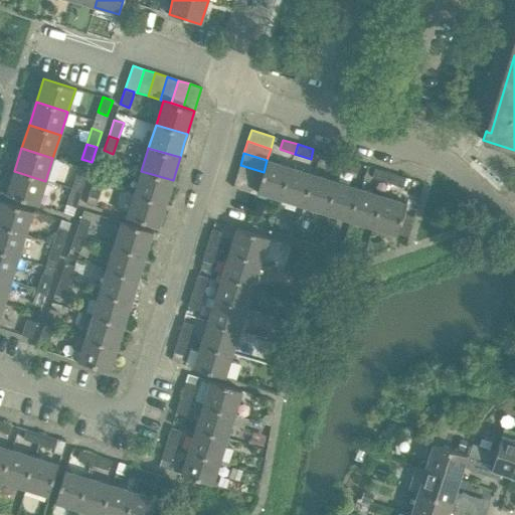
[(340,168),(343,158),(329,154),(326,163),(340,168)]
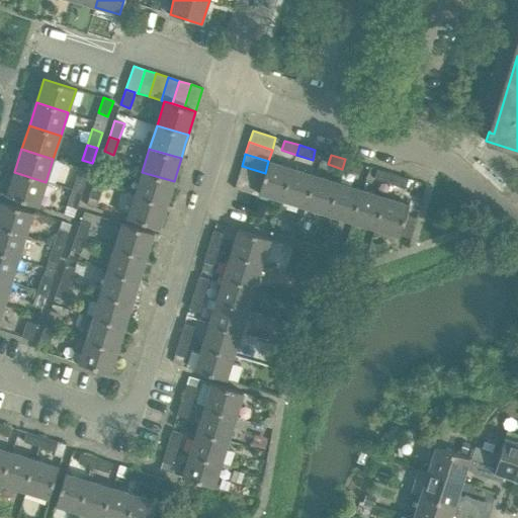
[(358,174),(361,165),(345,159),(342,169),(358,174)]
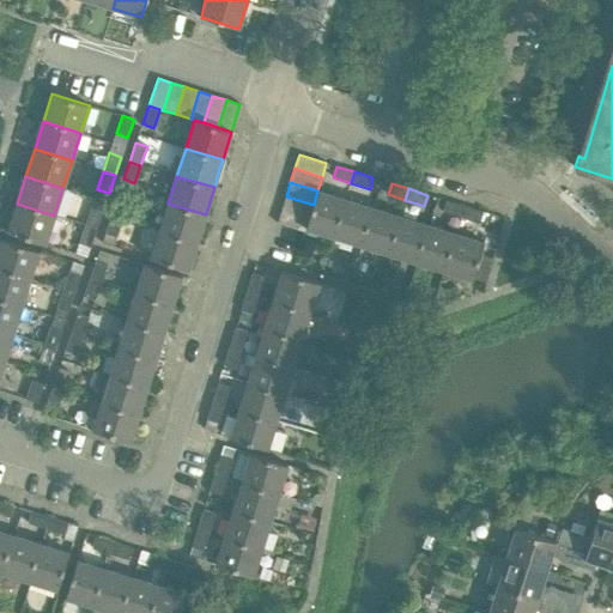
[(334,237),(346,199),(317,190),(314,205),(309,218),(305,229),(334,237)]
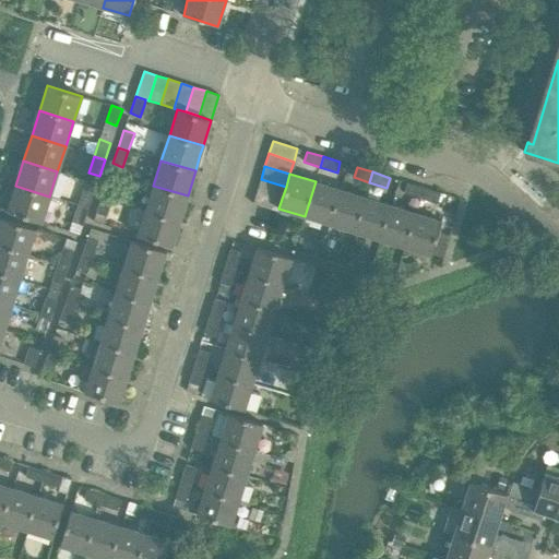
[(111,200),(117,183),(107,179),(100,197),(111,200)]
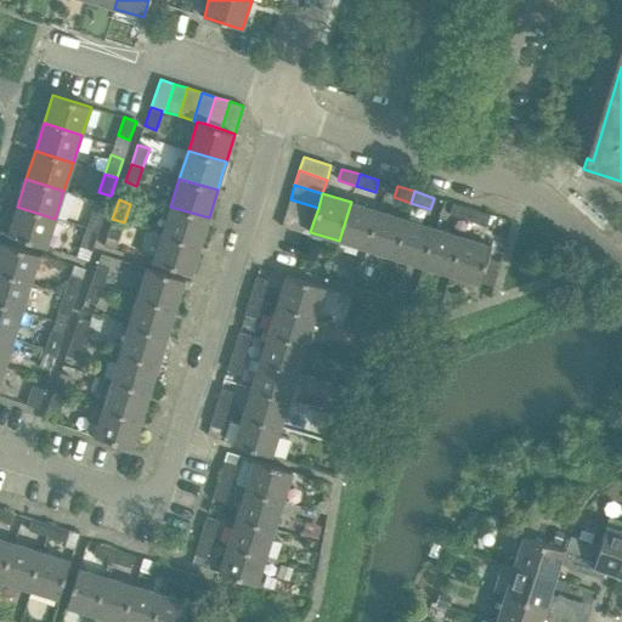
[(314,221),(318,208),(290,199),(286,213),(314,221)]
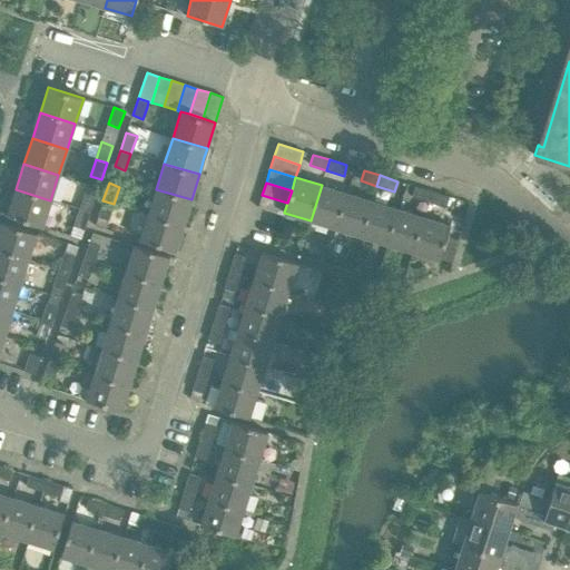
[(336,228),(347,194),(322,185),(311,220),(336,228)]
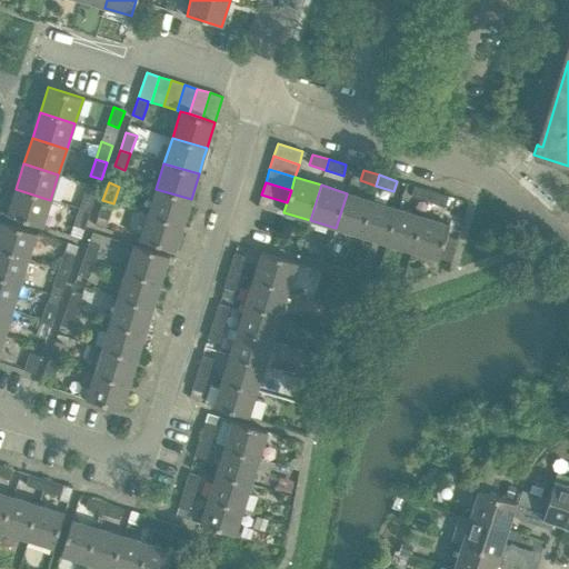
[(427,201),(430,191),(415,186),(411,197),(427,201)]
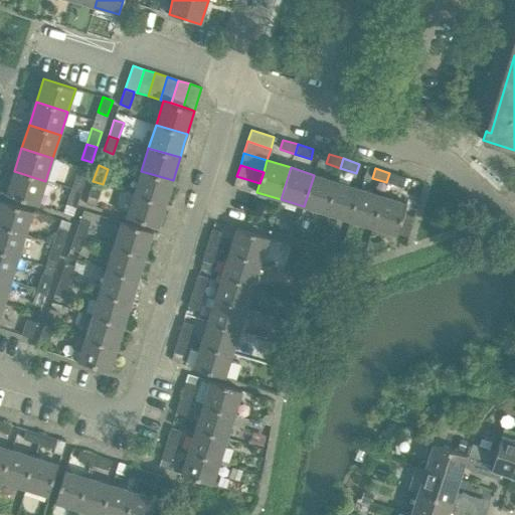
[(37,205),(45,181),(14,171),(6,195),(37,205)]
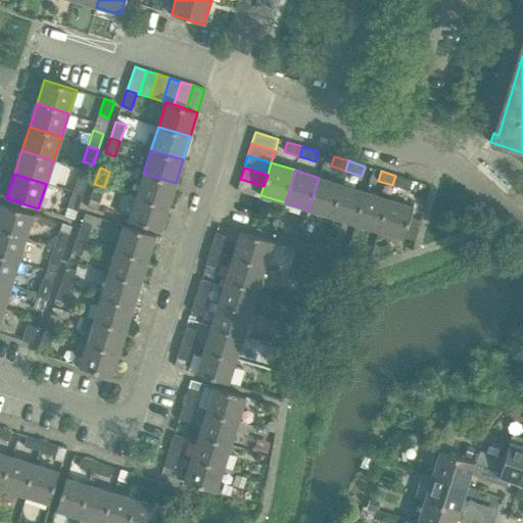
[(168,206),(176,183),(143,174),(136,196),(168,206)]
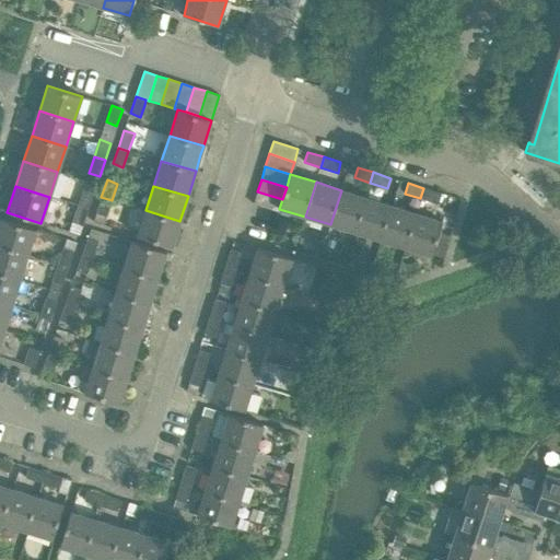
[(438,203),(441,194),(423,188),(420,198),(438,203)]
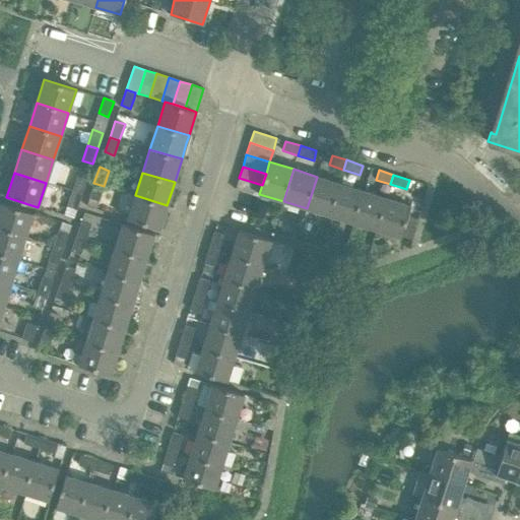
[(81,195),(86,179),(77,176),(72,192),(81,195)]
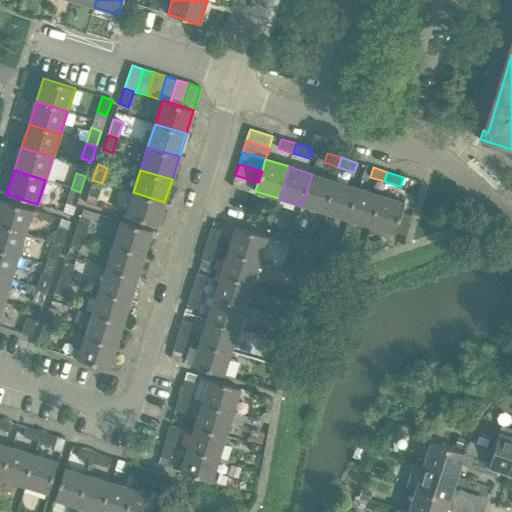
[(325,212),(334,181),(312,174),(302,205),(325,212)]
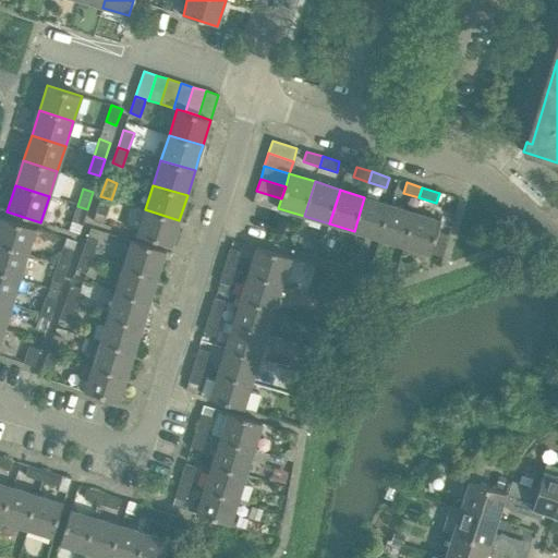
[(278,208),(281,198),(256,191),(253,204),(277,211),(278,208)]
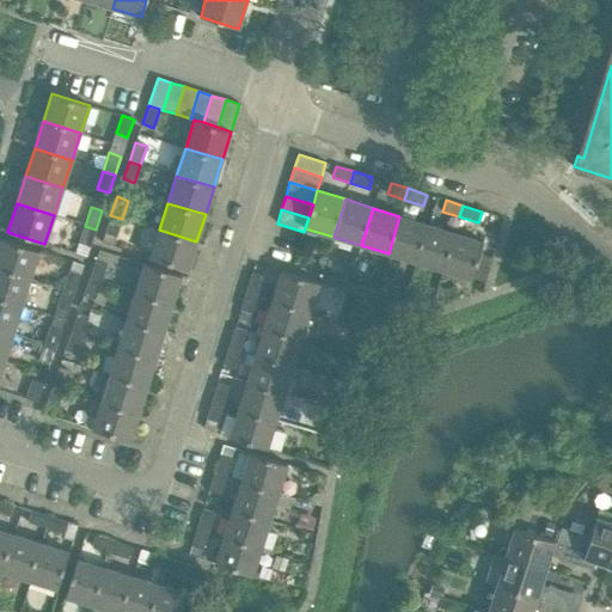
[(116,237),(122,219),(110,215),(105,233),(116,237)]
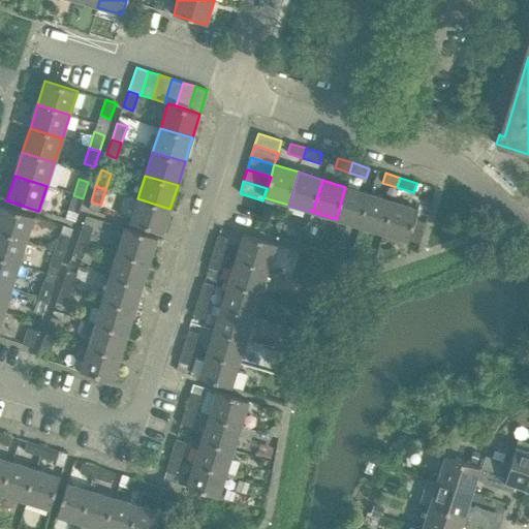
[(360,226),(369,194),(345,187),(336,219),(360,226)]
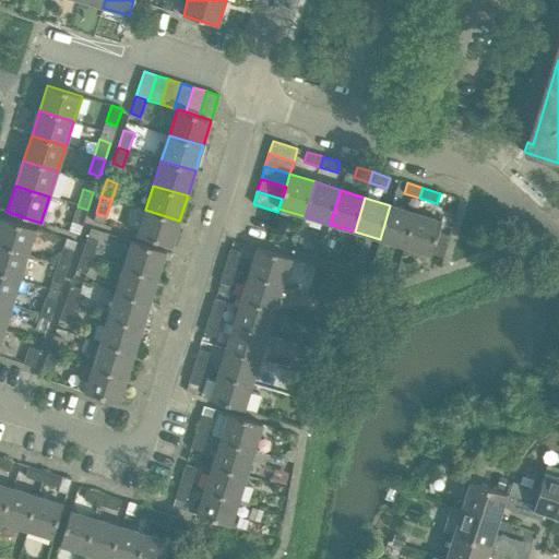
[(405,247),(415,213),(390,205),(380,239),(405,247)]
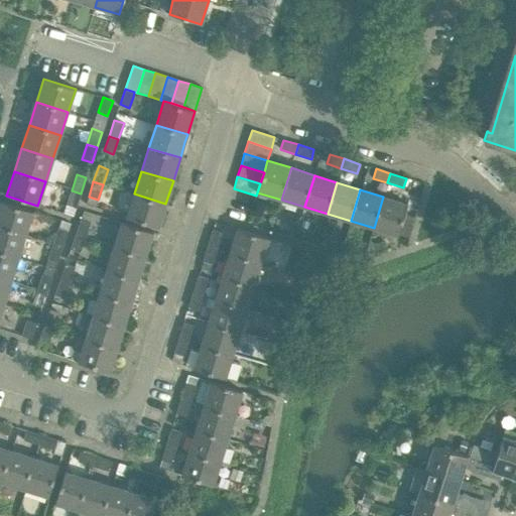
[(76,208),(81,195),(81,194),(72,190),(67,205),(76,208)]
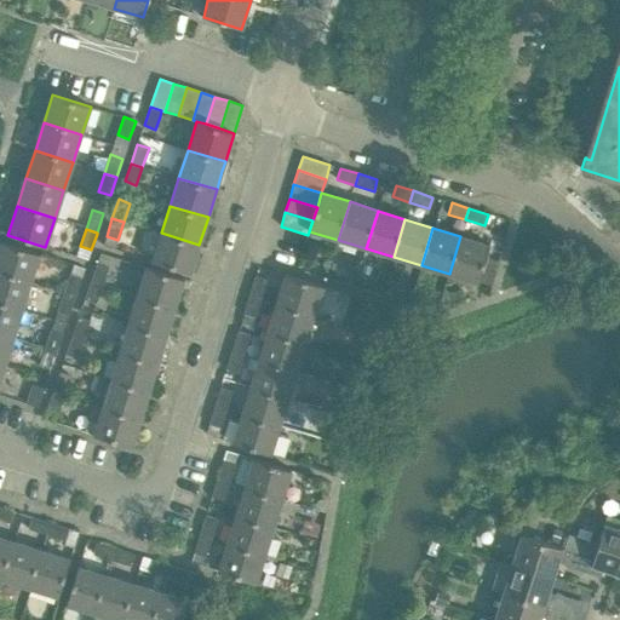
[(190,273),(199,245),(161,233),(153,262),(190,273)]
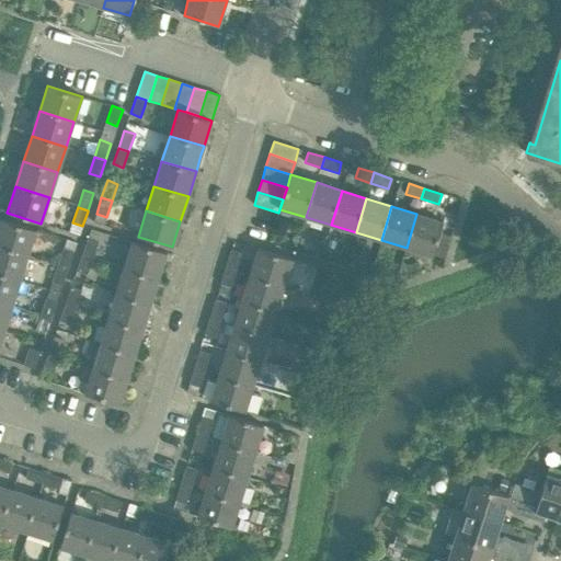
[(432,256),(443,221),(416,214),(407,248),(432,256)]
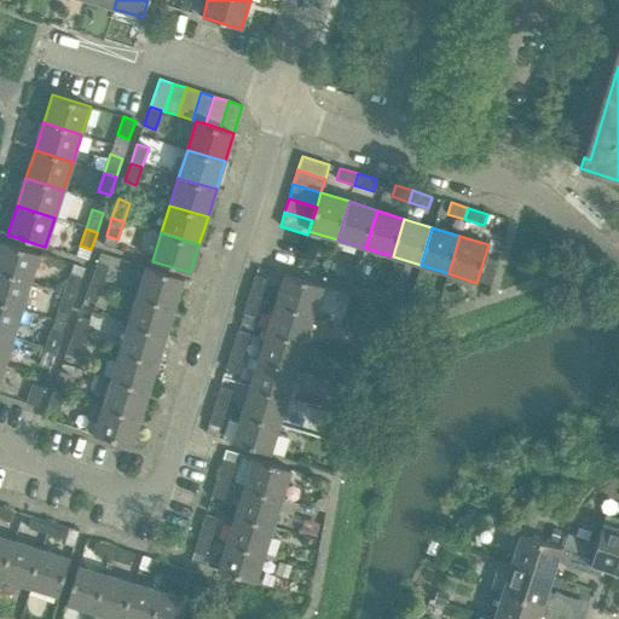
[(0,272),(30,282),(39,254),(1,242),(0,244),(0,272)]
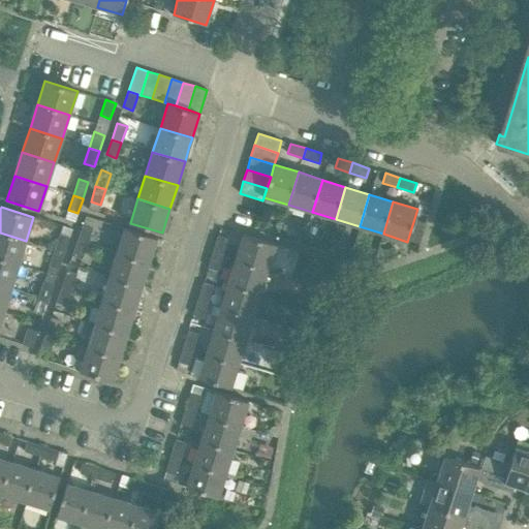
[(87,243),(93,227),(83,224),(78,240),(87,243)]
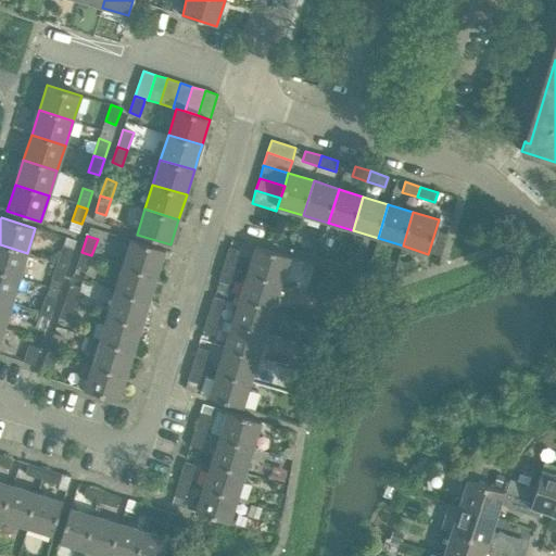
[(156,276),(165,250),(130,239),(123,265),(156,276)]
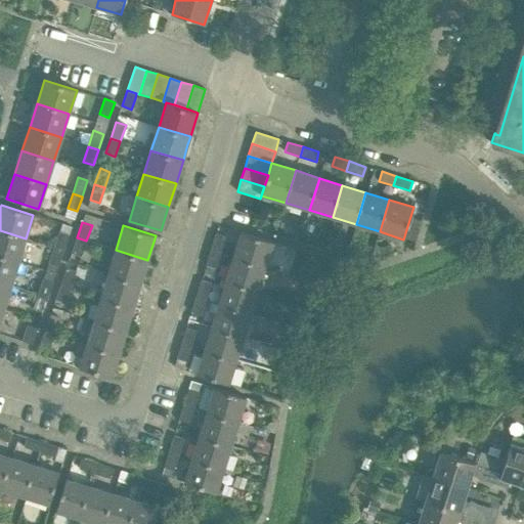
[(0,256),(18,262),(26,238),(0,230),(0,256)]
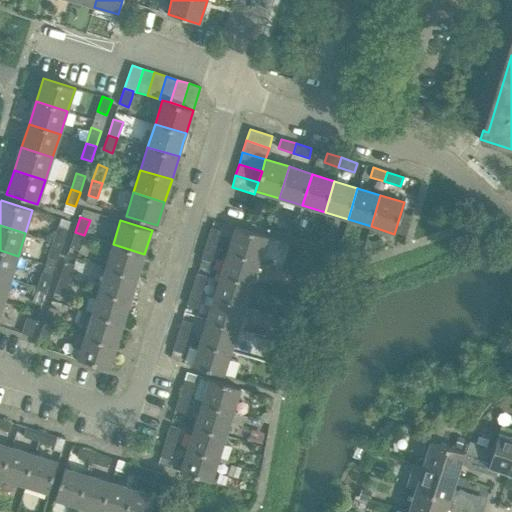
[(62,245),(67,230),(58,226),(52,242),(62,245)]
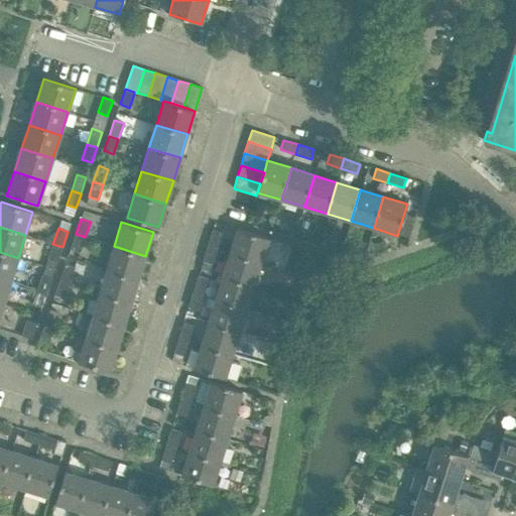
[(261,262),(269,238),(237,229),(230,253),(261,262)]
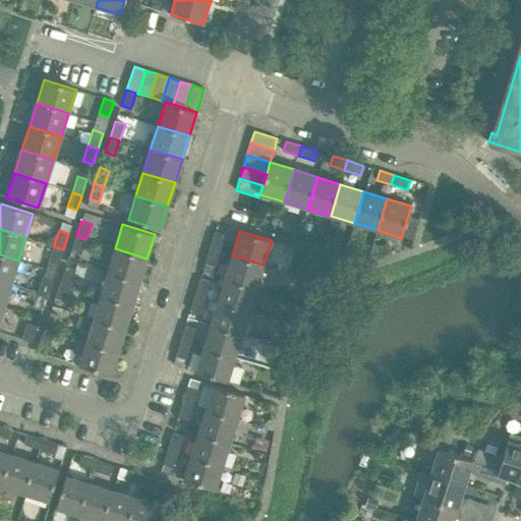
[(219,251),(224,235),(214,232),(210,248),(219,251)]
